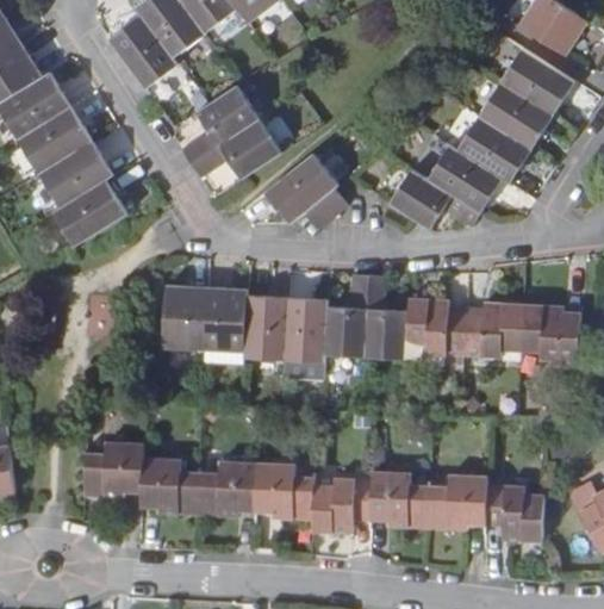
[(203,33),(178,0),(142,0),(132,7),(138,14),(170,57),(203,33)]
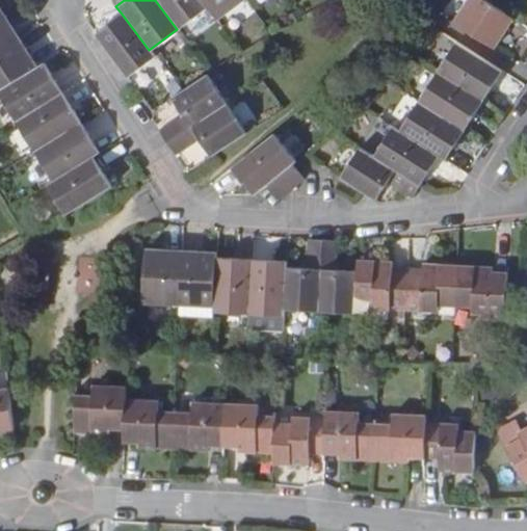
[(155,0),(177,29),(205,7),(200,0),(155,0)]
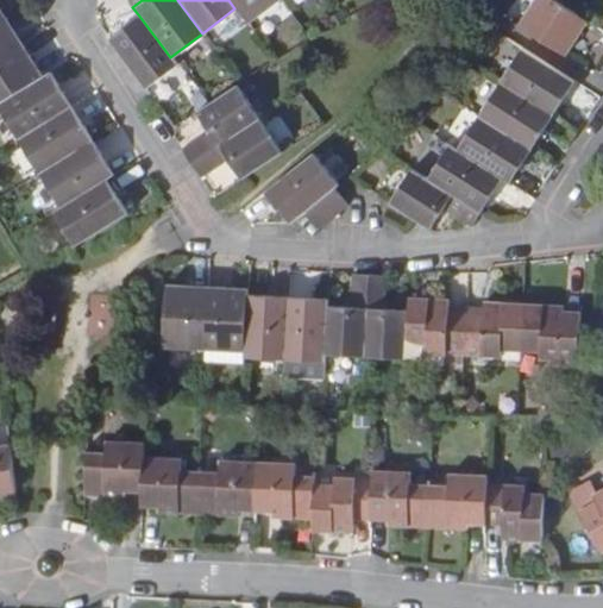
[(228,0),(234,8),(245,23),(275,0),(228,0)]
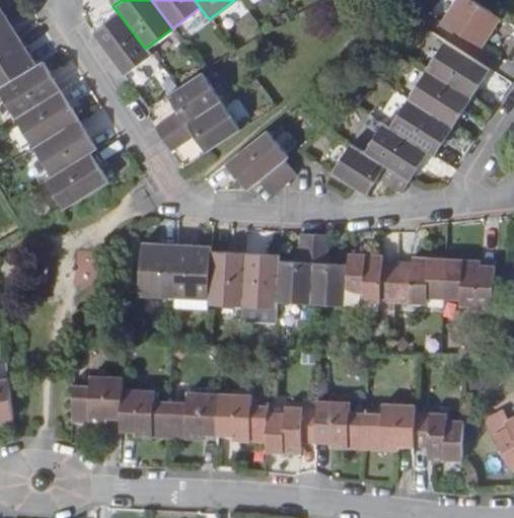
[(452,0),(439,21),(479,48),(498,17),(470,0),(452,0)]
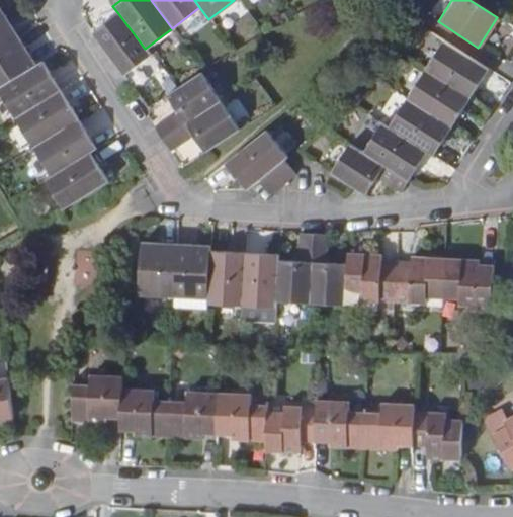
[(117,12),(89,33),(121,75),(150,56),(145,49),(117,12)]
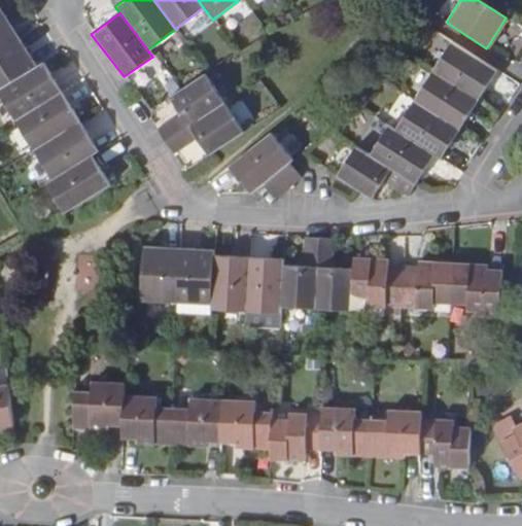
[(0,46),(15,37),(0,13),(0,46)]
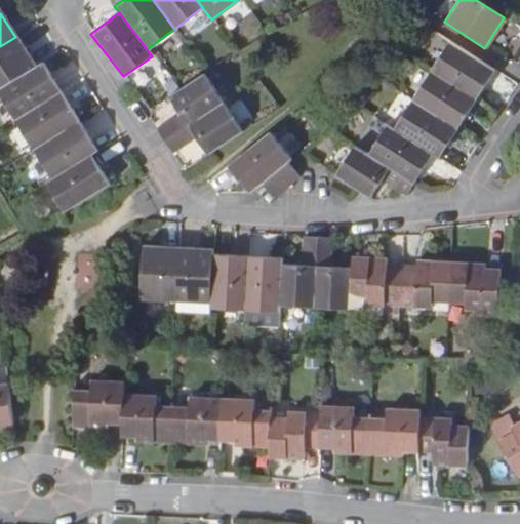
[(0,87),(34,67),(15,37),(0,46),(0,87)]
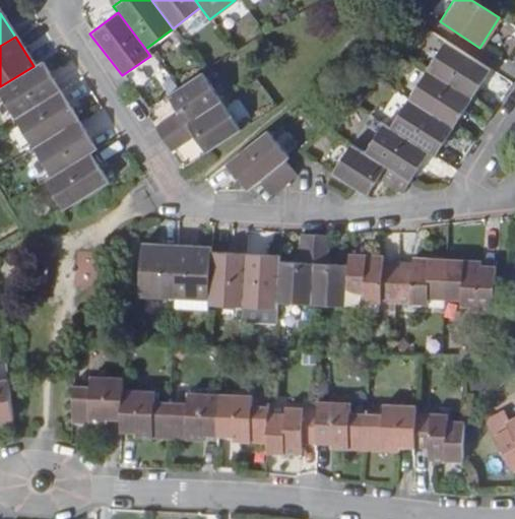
[(443,40),(425,69),(469,98),(488,69),(443,40)]
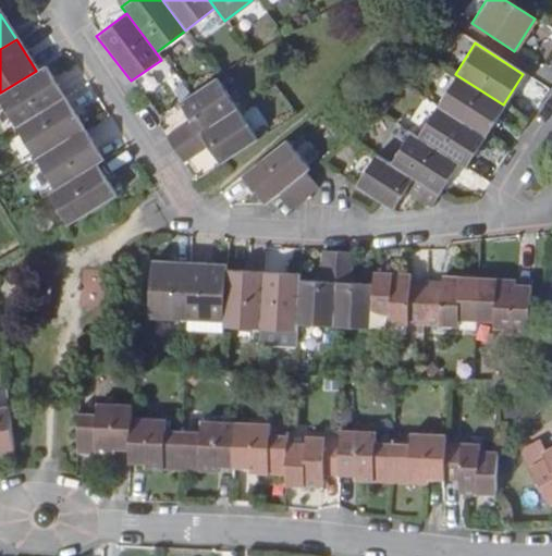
[(0,104),(14,127),(62,98),(43,66),(36,71),(0,93),(0,104)]
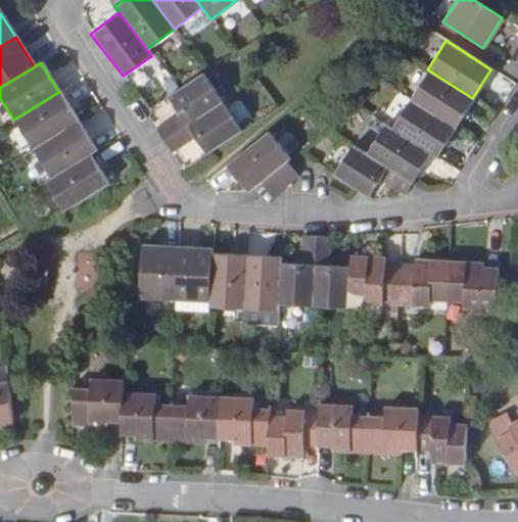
[(472,98),(427,69),(409,99),(454,128),(472,98)]
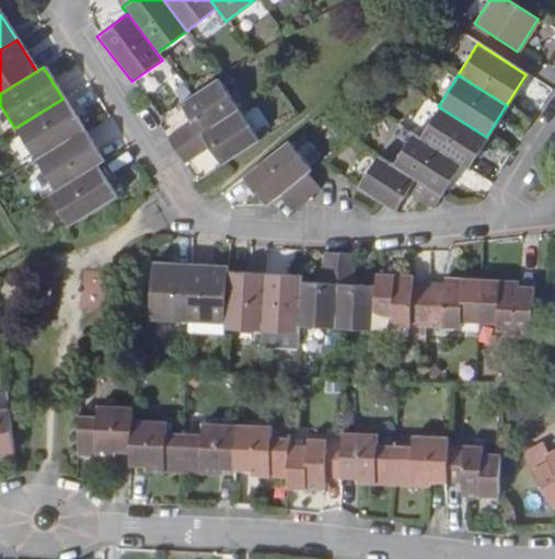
[(191,121),(165,138),(174,150),(236,108),(217,78),(189,96),(180,103),(191,121)]
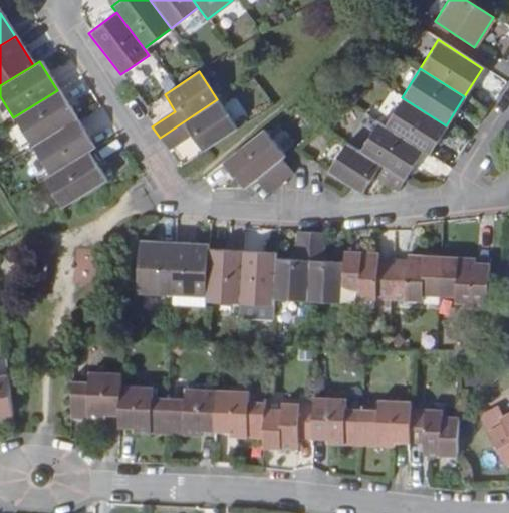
[(31,147),(75,118),(57,90),(13,117),(31,147)]
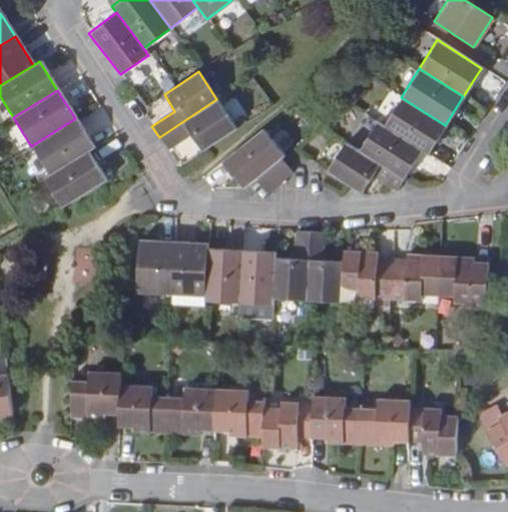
[(445,125),(401,97),(382,125),(421,149),(426,153),(445,125)]
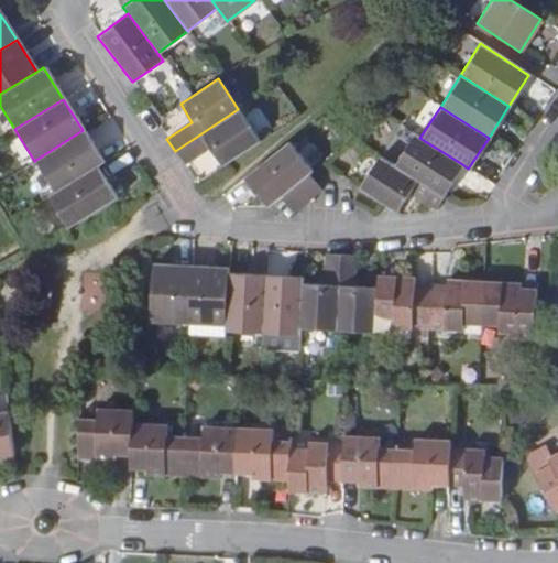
[(238,109),(175,151),(184,166),(209,149),(220,166),(259,141),(238,109)]
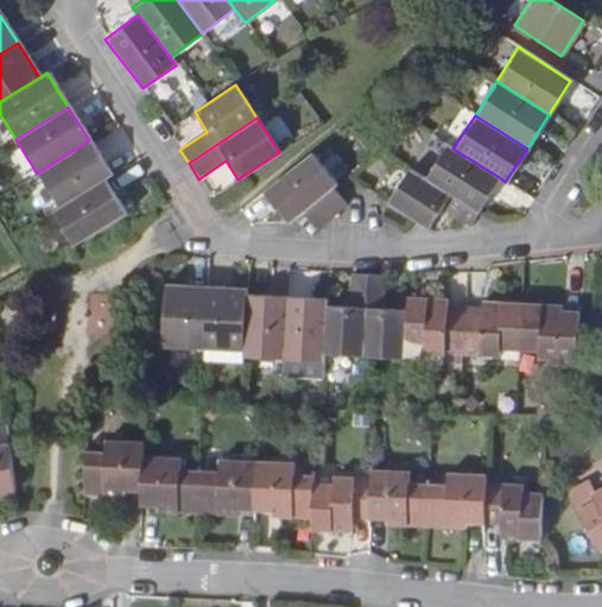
[(58,208),(103,181),(111,176),(89,140),(37,174),(58,208)]
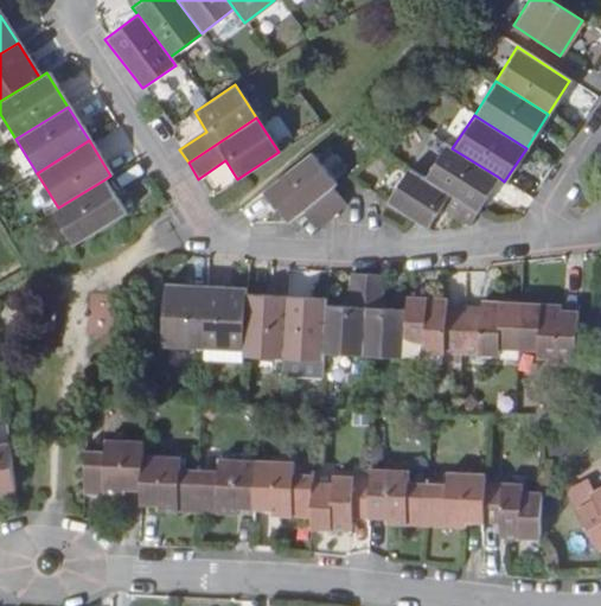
[(452,148),(445,144),(423,178),(475,211),(498,177),(452,148)]
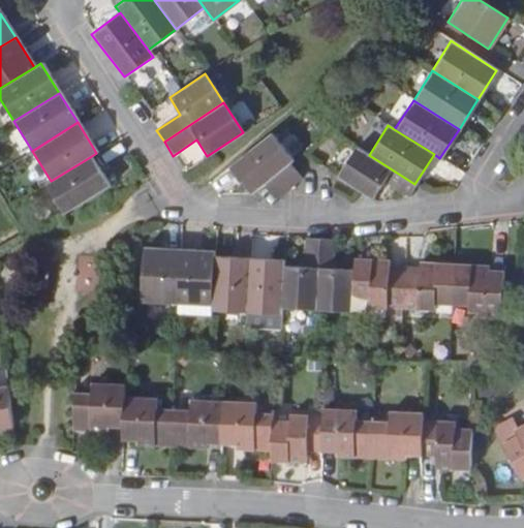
[(291,161),(270,133),(227,167),(237,179),(249,194),(264,184),(287,165),(291,161)]
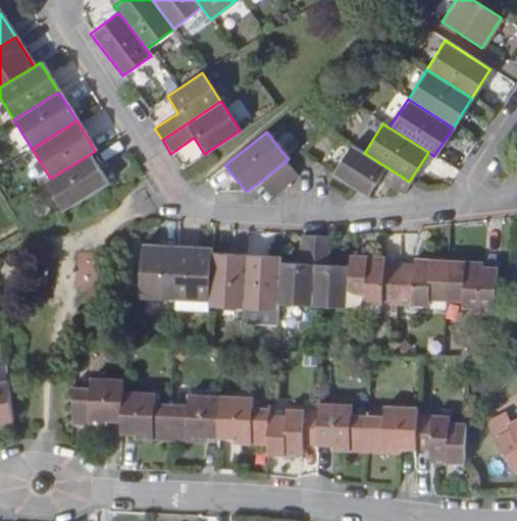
[(364,153),(351,144),(331,174),(353,188),(366,196),(376,178),(401,195),(409,181),(364,153)]
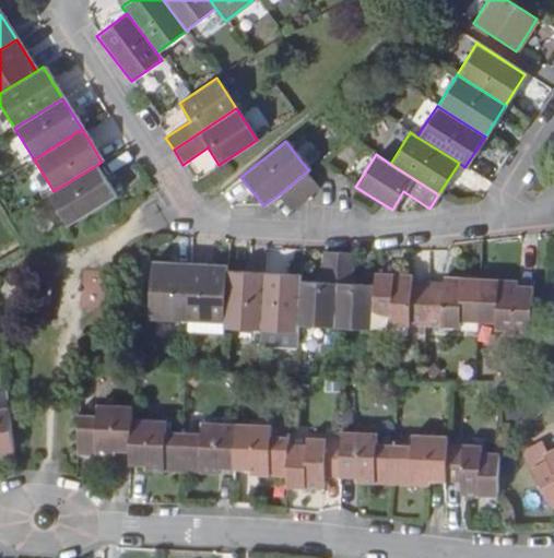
[(46,196),(65,227),(114,196),(95,166),(54,191),(46,196)]
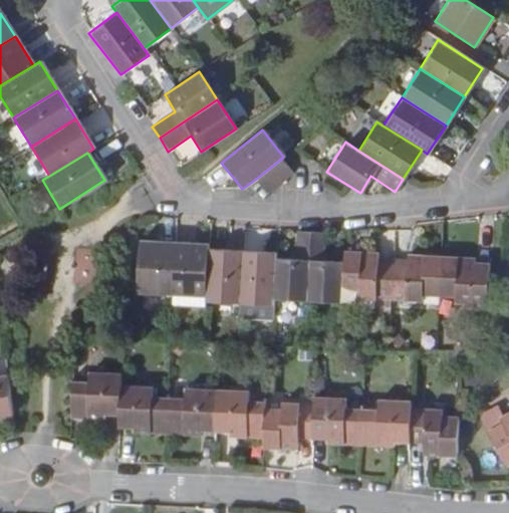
[(291,176),(279,161),(256,179),(269,194),(291,176)]
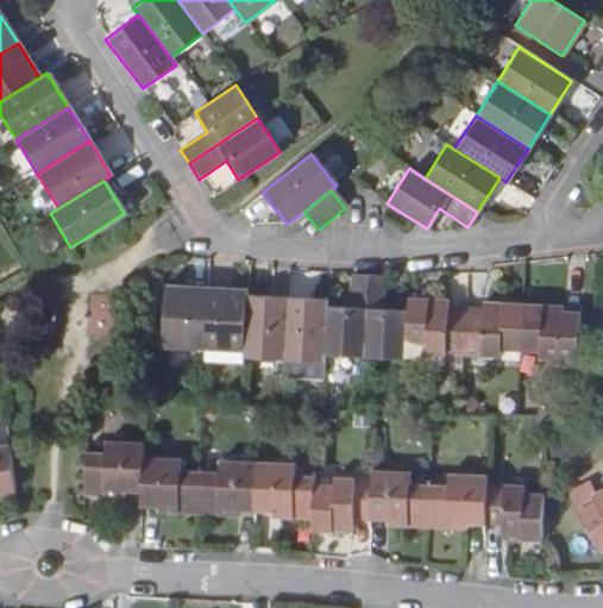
[(363,357),(366,275),(350,274),(347,308),(324,306),(321,355),(363,357)]
